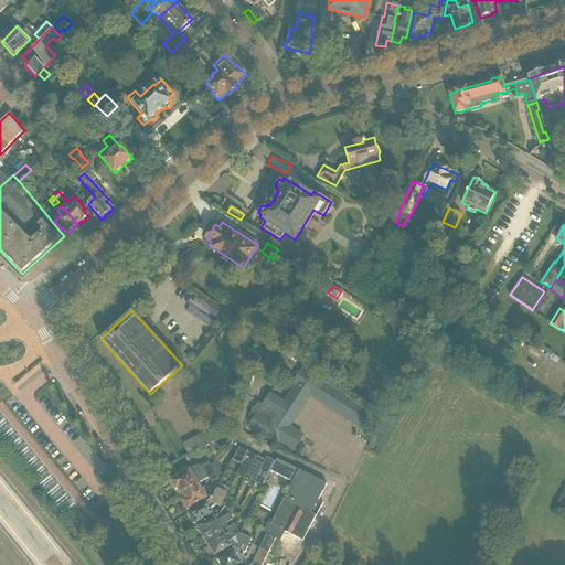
[(277,328),(270,338),(288,350),(295,340),(277,328)]
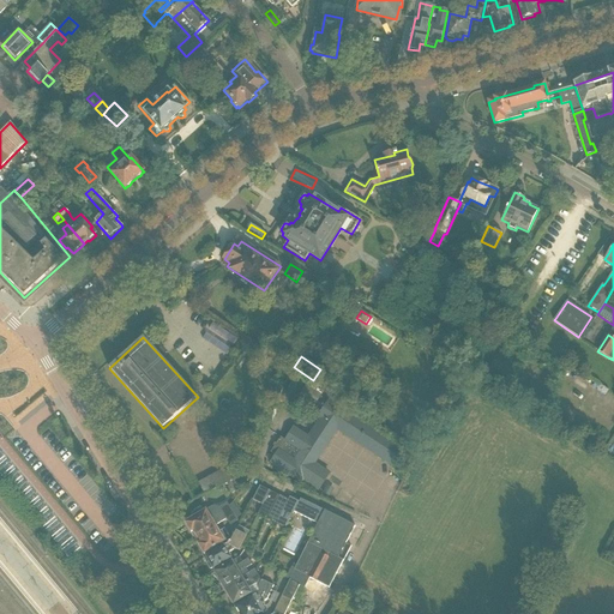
[(306,385),(299,396),(313,405),(320,396),(306,385)]
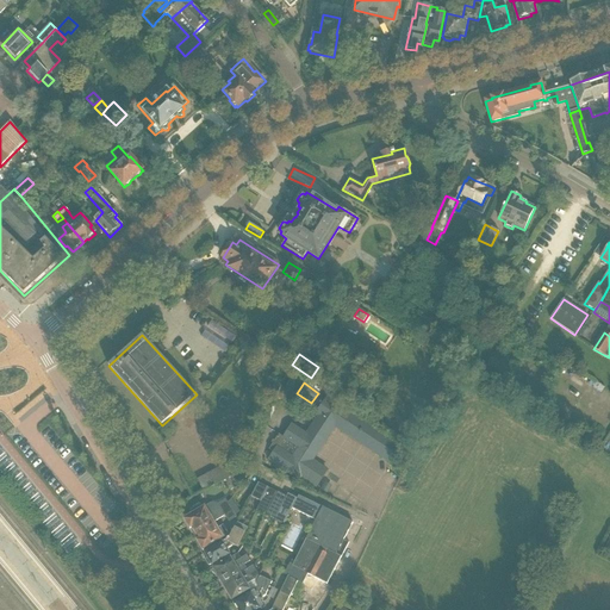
[(391,464),(402,447),(328,399),(317,415),(319,416),(335,427),(391,464)]
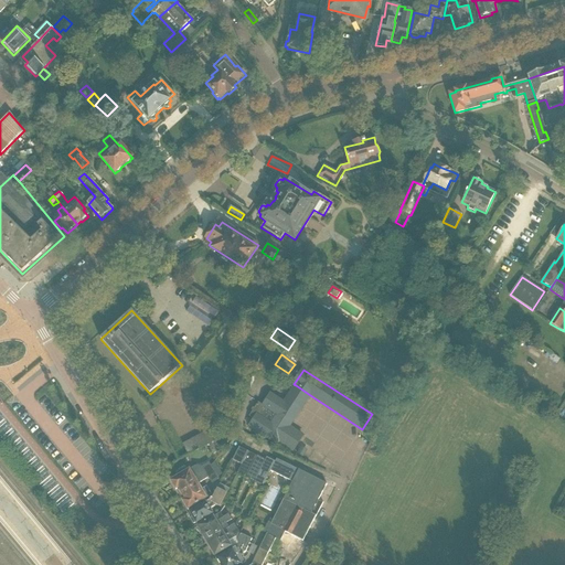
[(270,394),(263,405),(258,402),(249,416),(254,419),(249,426),(277,445),(279,441),(289,427),(310,395),(296,385),(284,403),(270,394)]
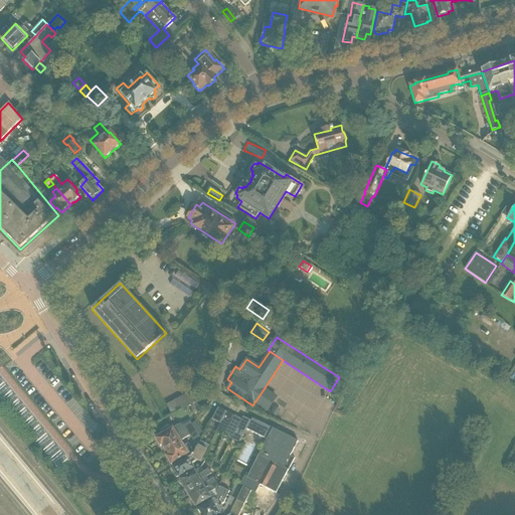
[(197,389),(189,393),(193,401),(201,397),(197,389)]
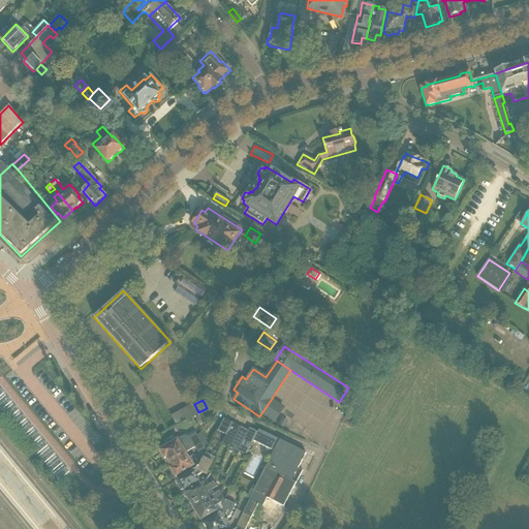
[(283,408),(271,400),(261,413),(274,422),(283,408)]
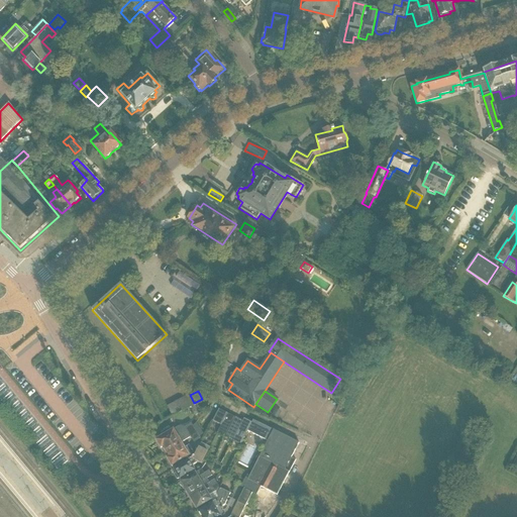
[(200,410),(209,406),(205,399),(197,403),(200,410)]
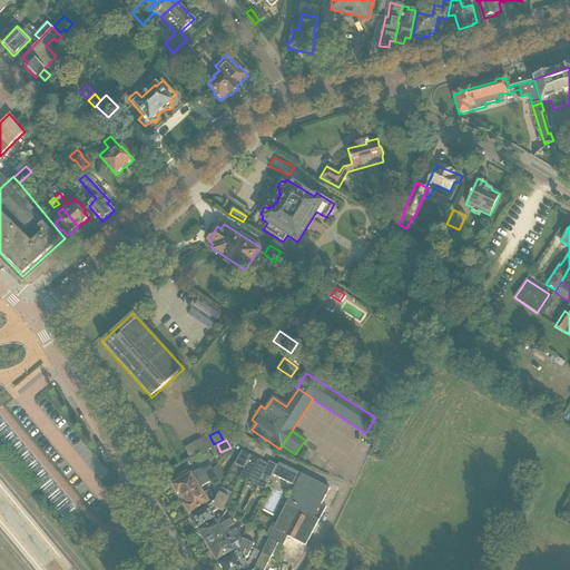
[(243,469),(249,455),(242,452),(235,464),(243,469)]
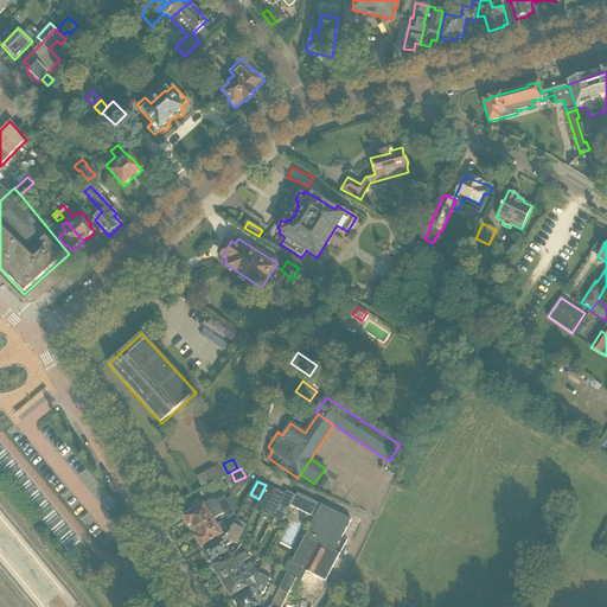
[(266,485),(259,499),(260,499),(255,509),(264,513),(275,491),(266,485)]
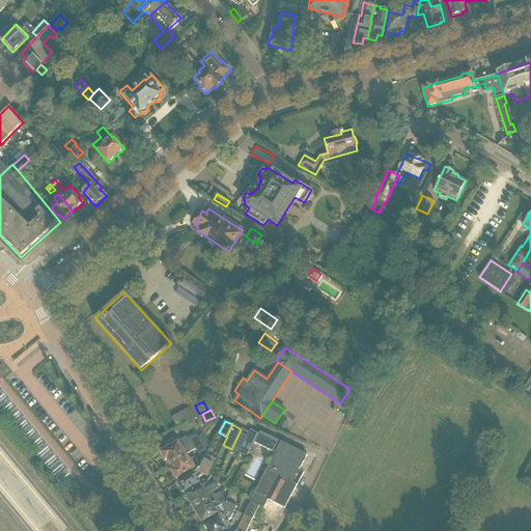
[(241,429),(231,449),(239,453),(247,438),(249,432),(241,429)]
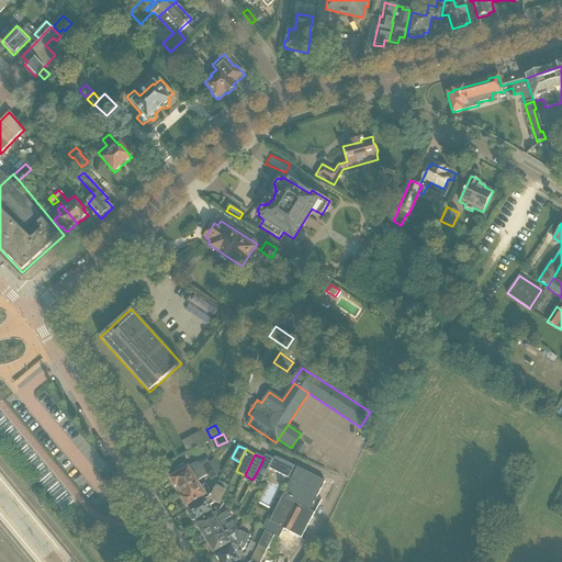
[(274,456),(269,468),(270,468),(269,469),(290,480),(296,468),(274,456)]
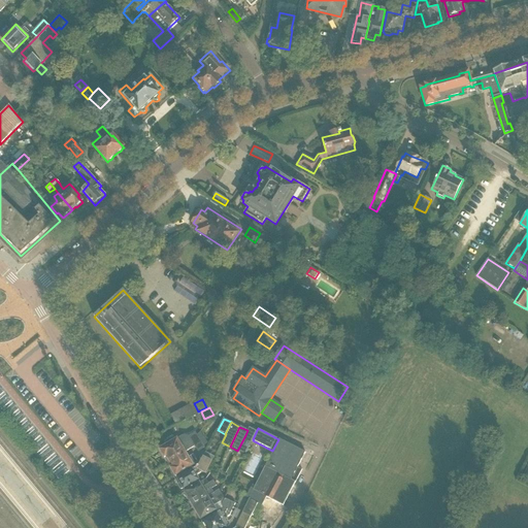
[(176,439),(177,439),(160,450),(164,458),(166,457),(169,462),(185,453),(195,447),(201,442),(197,436),(197,435),(196,433),(189,437),(189,436),(183,435),(176,439)]
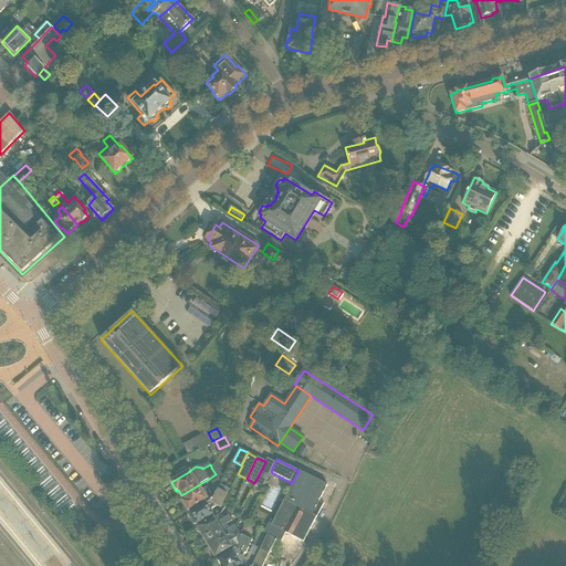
[(52,478),(44,467),(32,475),(62,515),(76,505),(54,477),(52,478)]
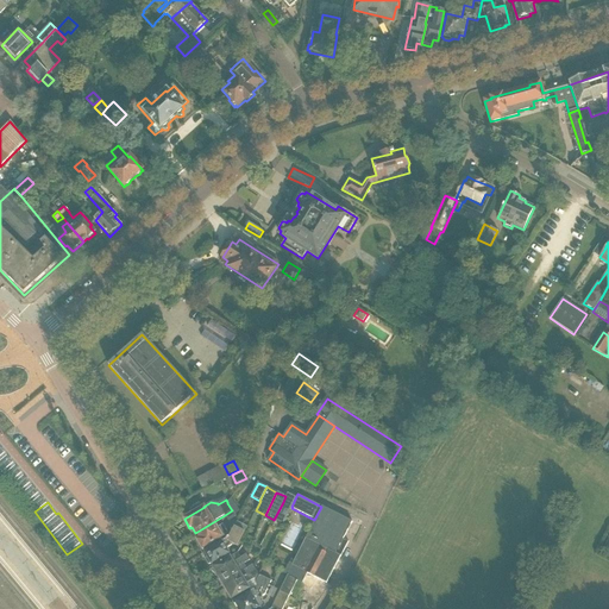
[(283,502),(274,520),(283,525),(292,508),(293,507),(292,507),(283,502)]
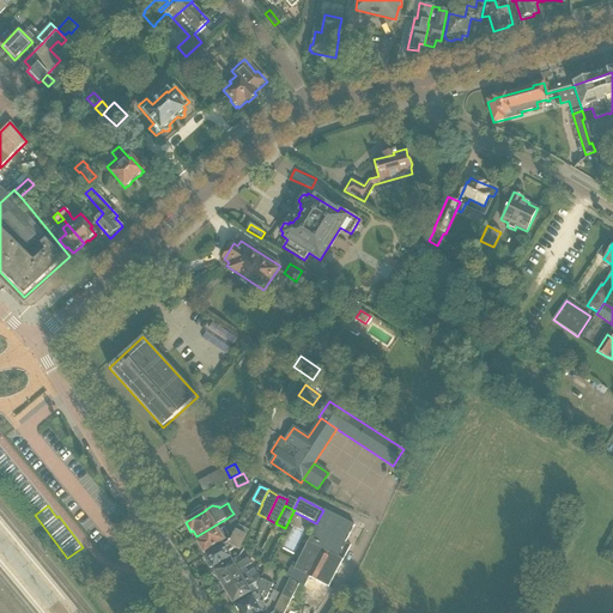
[(289,580),(281,595),(291,600),(298,584),(303,587),(309,577),(328,588),(343,559),(351,545),(345,542),(354,526),(323,510),(316,523),(293,568),(295,569),(289,580)]
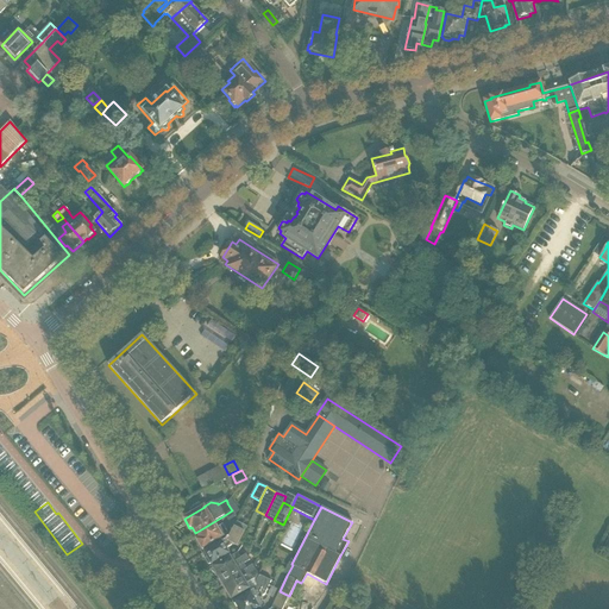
[(232,512),(225,515),(228,521),(236,516),(232,512)]
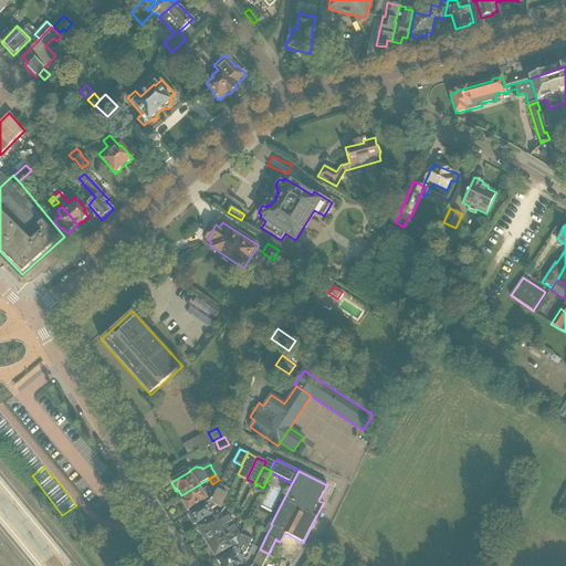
[(198,485),(181,495),(185,501),(182,502),(188,511),(207,500),(207,499),(211,496),(207,489),(201,491),(198,485)]
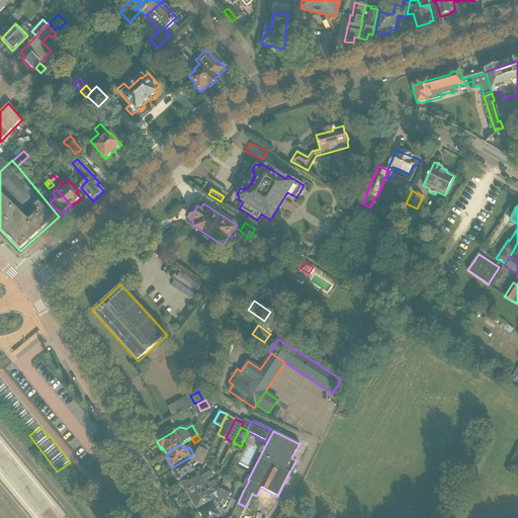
[(194,457),(173,469),(174,470),(176,473),(176,475),(175,476),(177,481),(179,480),(180,481),(195,471),(192,466),(197,463),(200,465),(203,460),(207,452),(199,448),(194,457)]
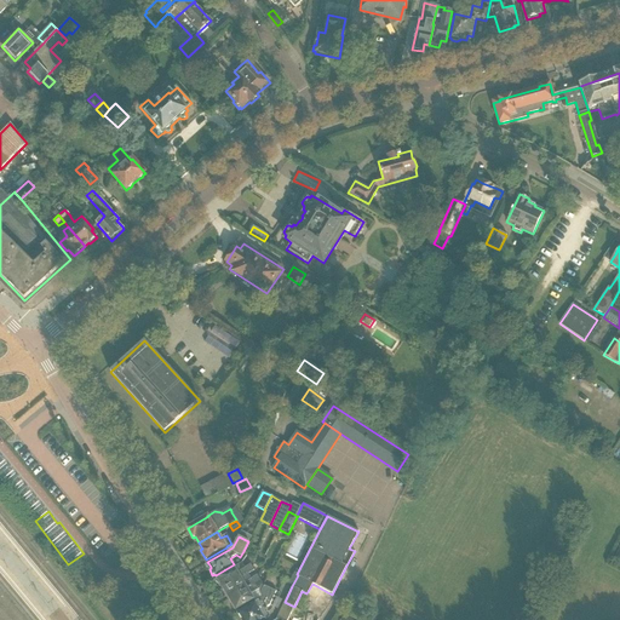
[(218,579),(217,579),(219,584),(220,583),(223,587),(223,589),(241,578),(248,574),(254,570),(251,564),(245,568),(241,563),(234,567),(217,578),(218,579)]
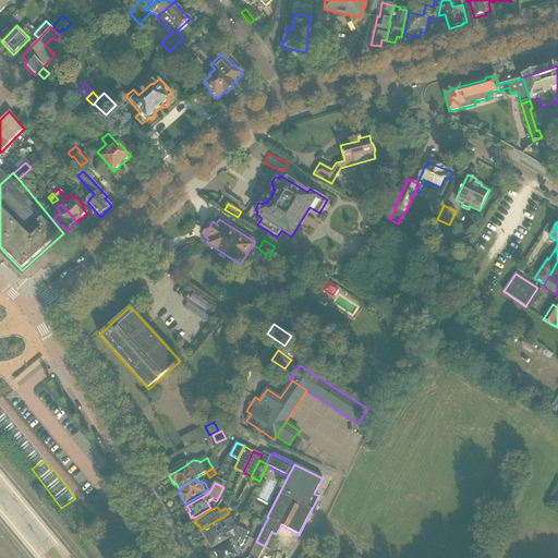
[(202,531),(201,531),(203,535),(204,534),(206,538),(207,540),(234,522),(231,518),(227,521),(223,517),(217,520),(201,530),(202,531)]
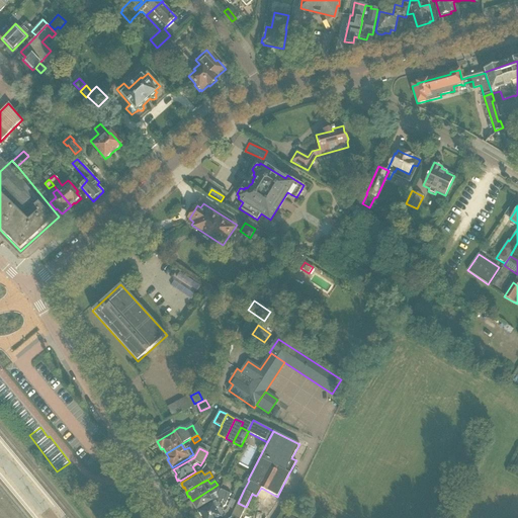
[(218,485),(192,501),(194,505),(193,505),(196,509),(197,510),(211,502),(211,501),(209,497),(217,492),(219,489),(219,488),(218,485)]
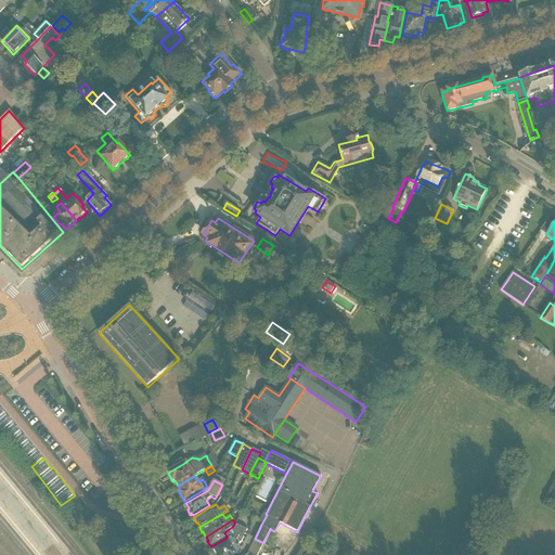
[(232,538),(229,539),(213,547),(216,554),(236,554),(237,554),(240,552),(235,544),(241,542),(247,529),(236,525),(233,531),(235,534),(232,537),(232,538)]
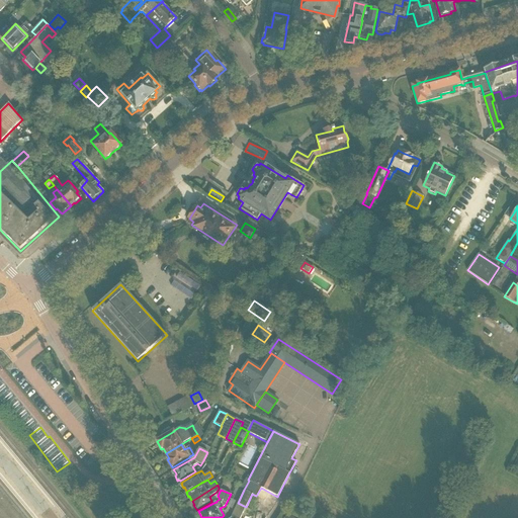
[(238,503),(231,517),(240,517),(246,507),(238,503)]
